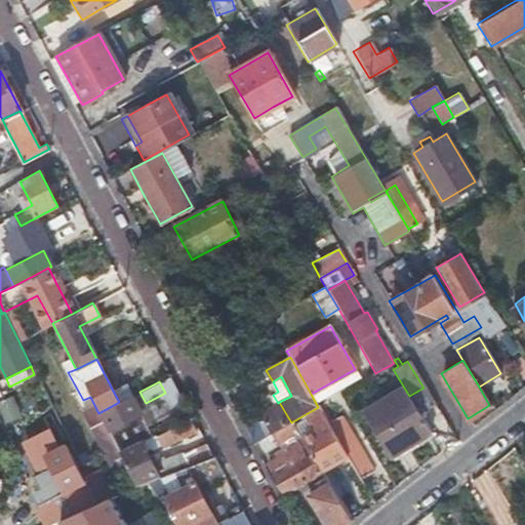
[(117,387),(112,389),(119,402),(124,400),(117,387)]
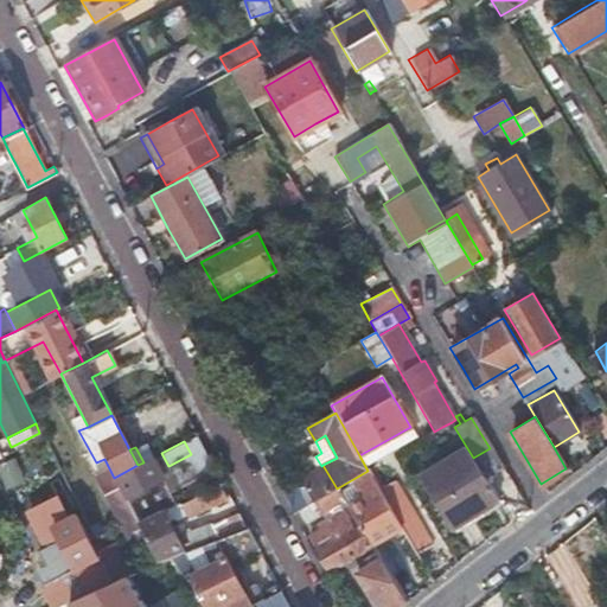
[(497,500),(473,458),(467,448),(421,474),(452,528),(497,500)]
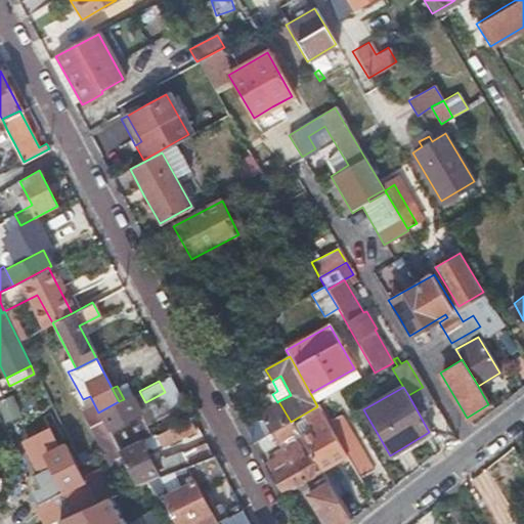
[(0,406),(7,422),(23,415),(13,394),(0,399),(0,406)]
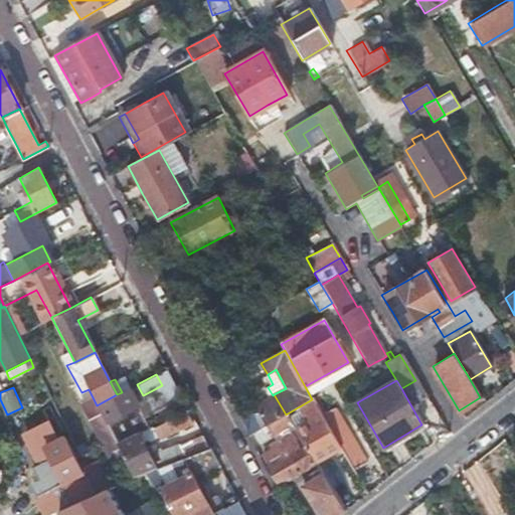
[(122,392),(117,394),(97,405),(102,414),(106,420),(132,406),(124,391),(122,392)]
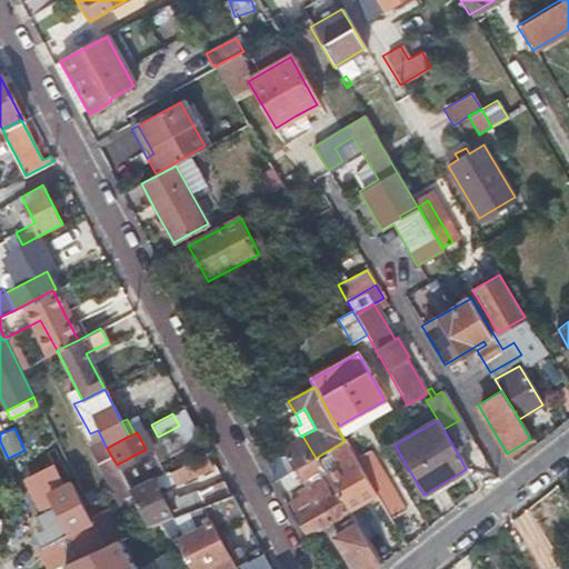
[(295,471),(299,469),(316,458),(302,436),(301,437),(286,446),(279,449),(292,472),(295,471)]
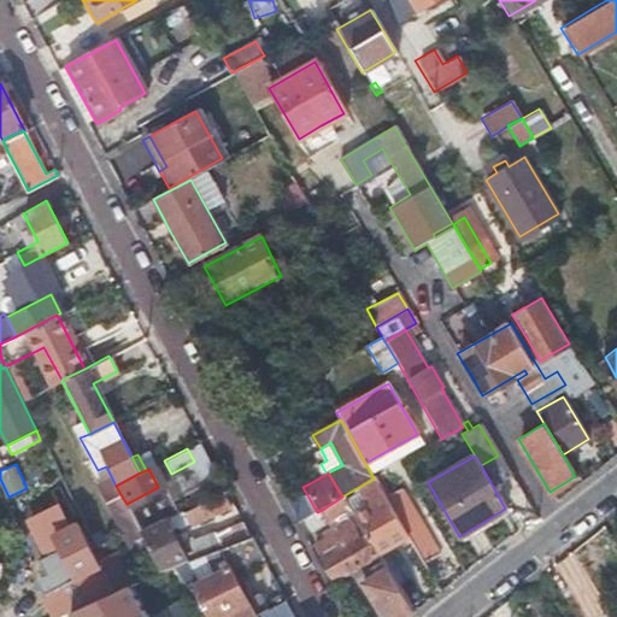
[(182,512),(186,519),(189,527),(229,509),(222,494),(182,512)]
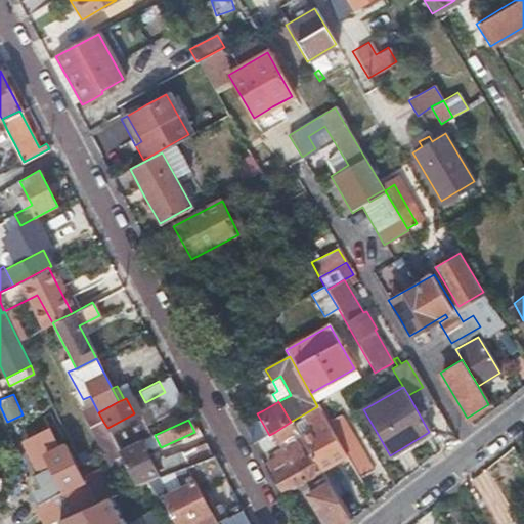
[(114,440),(107,428),(103,422),(91,429),(107,459),(120,451),(114,440)]
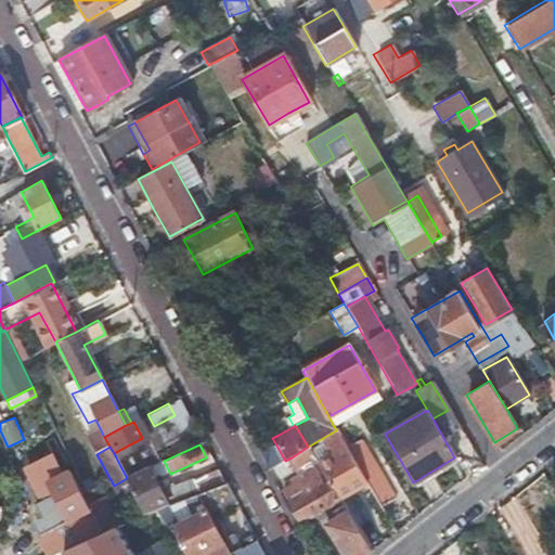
[(296,524),(319,510),(337,498),(318,464),(308,447),(292,457),(287,460),(295,472),(310,463),(313,469),(301,476),(305,481),(285,493),(294,508),(289,512),(296,524)]
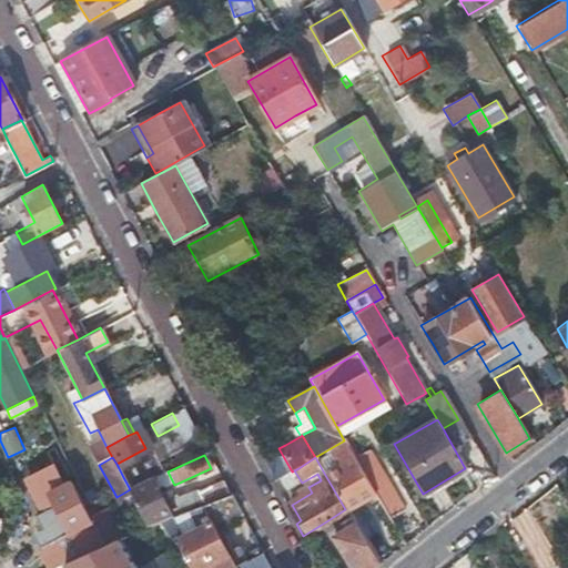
[(354,459),(325,475),(345,509),(373,494),(358,467),(354,459)]
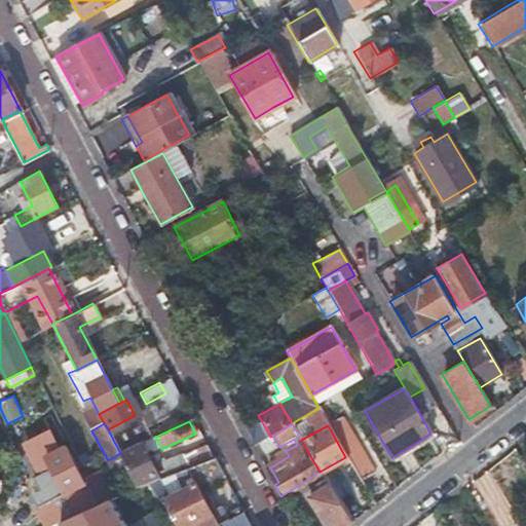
[(345,425),(332,433),(345,457),(360,482),(373,475),(345,425)]
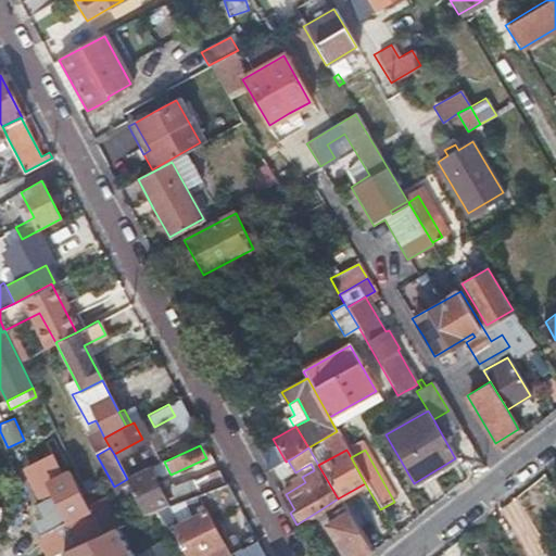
[(139,458),(121,467),(127,479),(146,470),(139,458)]
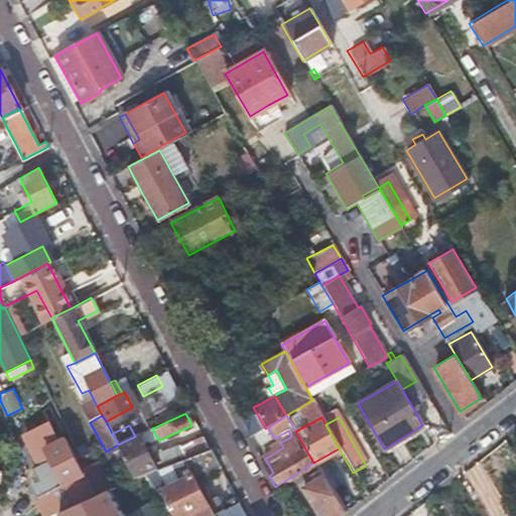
[(138,434),(135,436),(118,444),(136,479),(143,476),(147,475),(157,471),(138,434)]
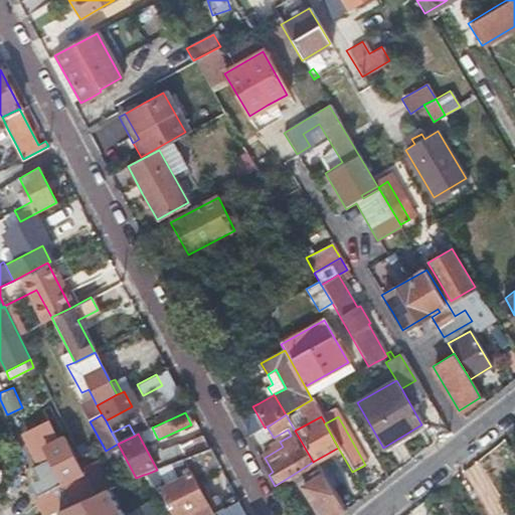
[(183,460),(184,460),(210,450),(203,437),(176,446),(183,460)]
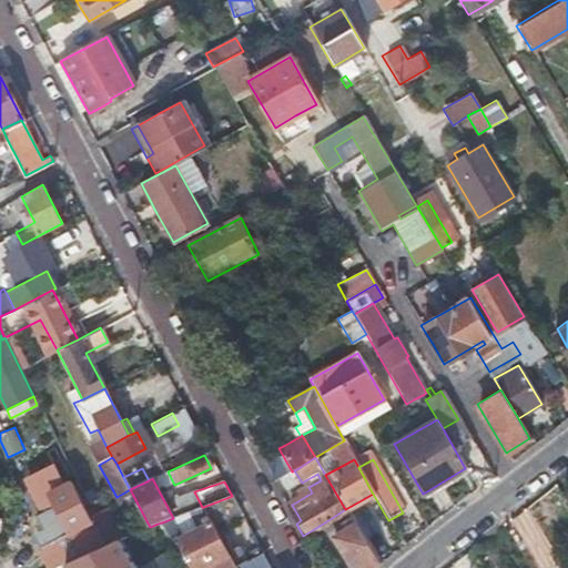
[(88,519),(78,501),(68,483),(48,494),(53,505),(33,515),(41,528),(53,521),(59,518),(61,523),(67,531),(74,527),(78,533),(93,524),(91,518),(88,519)]
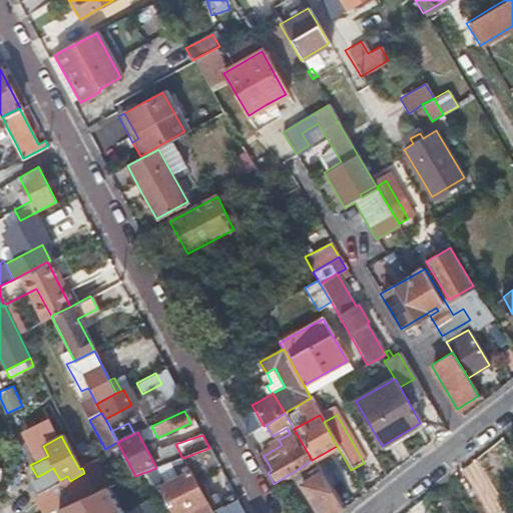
[(156,468),(146,472),(171,512),(182,512),(205,500),(193,476),(217,463),(209,448),(183,458),(190,471),(166,483),(157,467),(156,468)]
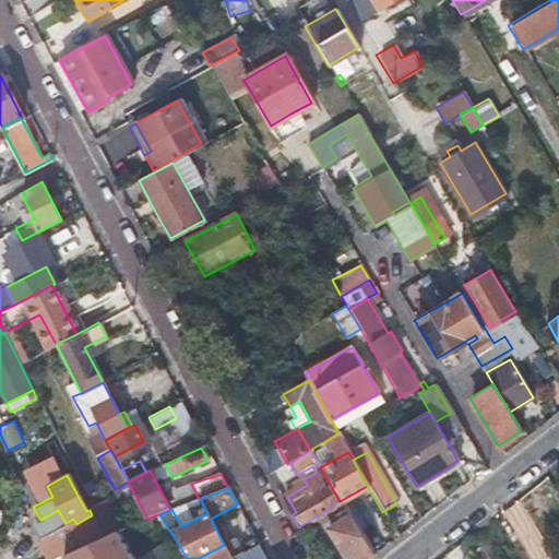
[(340,501),(321,513),(328,526),(329,526),(347,558),(368,558),(373,556),(340,501)]
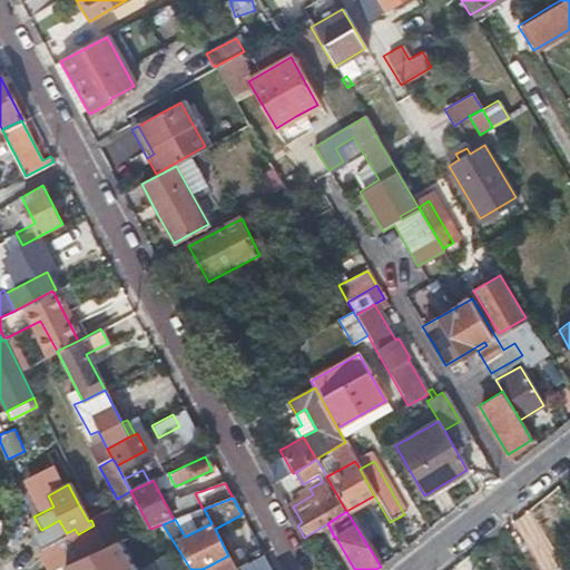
[(190,569),(163,524),(158,526),(160,529),(177,554),(186,569),(190,569)]
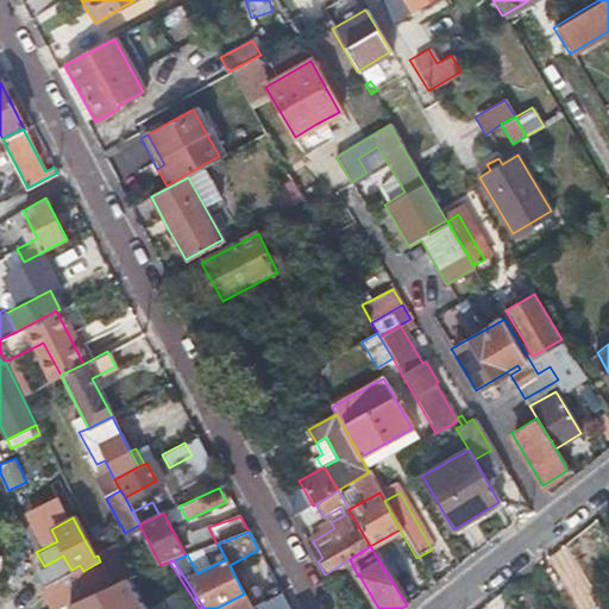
[(70,602),(95,590),(111,583),(100,562),(83,571),(80,565),(71,570),(58,576),(70,602)]
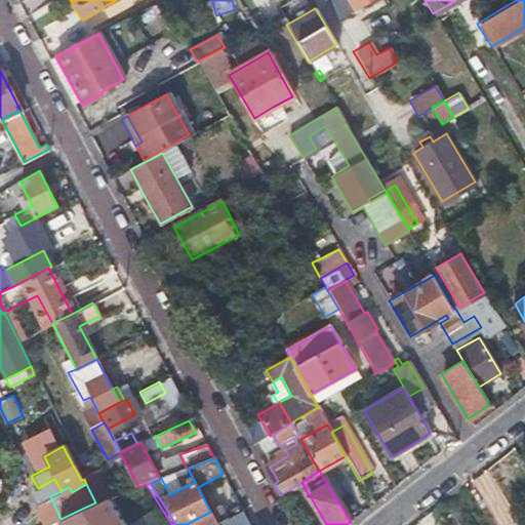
[(138,524),(139,524),(163,511),(148,487),(124,501),(138,524)]
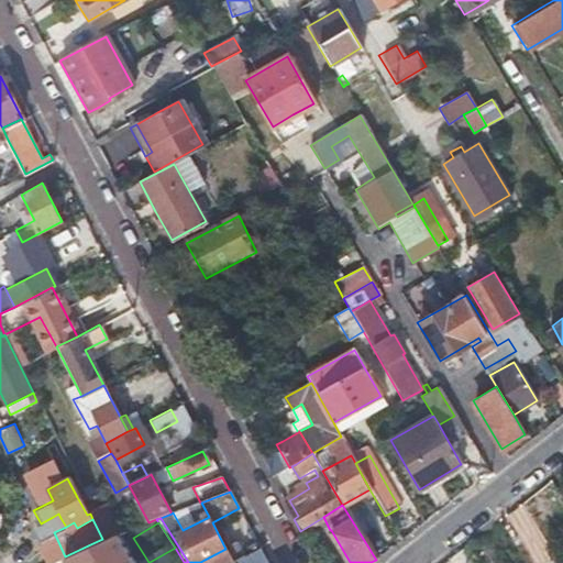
[(134,562),(121,541),(128,537),(124,531),(103,539),(102,539),(88,545),(65,556),(63,558),(66,562),(134,562)]
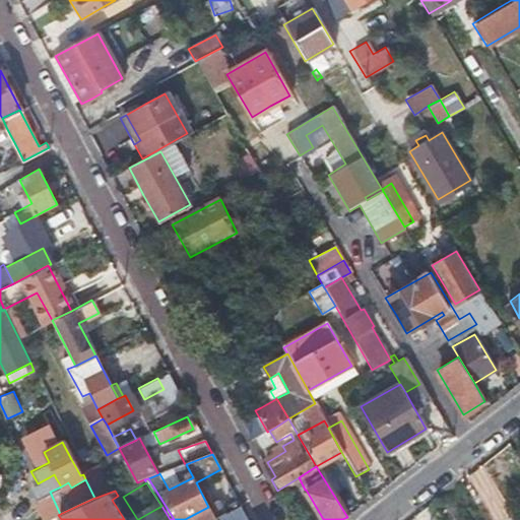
[(248,519),(241,506),(214,519),(248,519)]
